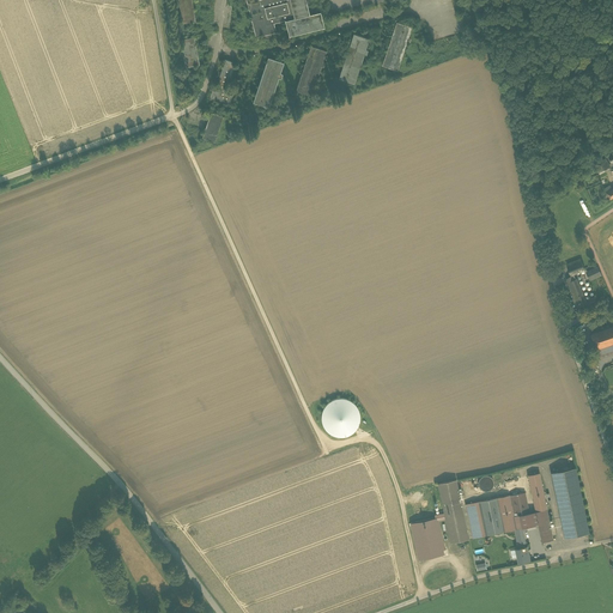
[(178,0),(183,24),(195,22),(192,0),(178,0)]
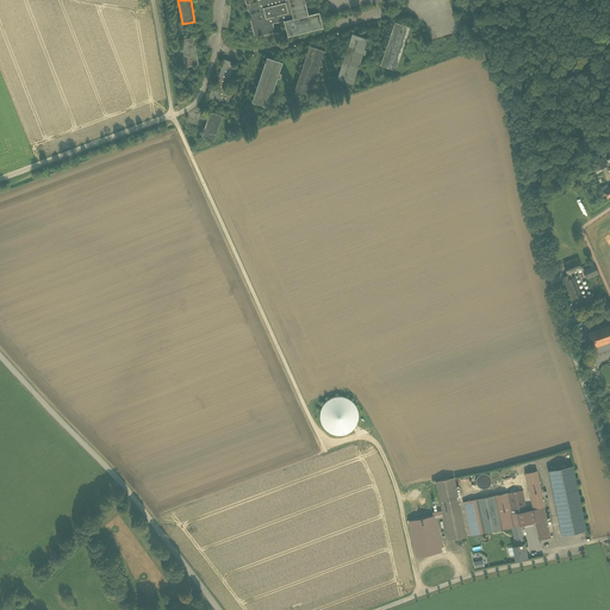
[(284,20),(287,36),(317,29),(318,30),(323,29),(322,27),(323,27),(319,12),(309,14),(304,0),(244,0),(255,37),(274,32),(273,23),(284,20)]
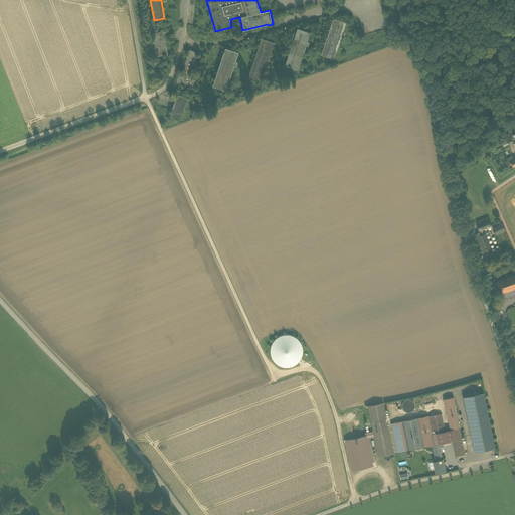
[(321,54),(334,59),(342,35),(344,35),(345,31),(343,31),(346,22),(333,18),(321,54)]
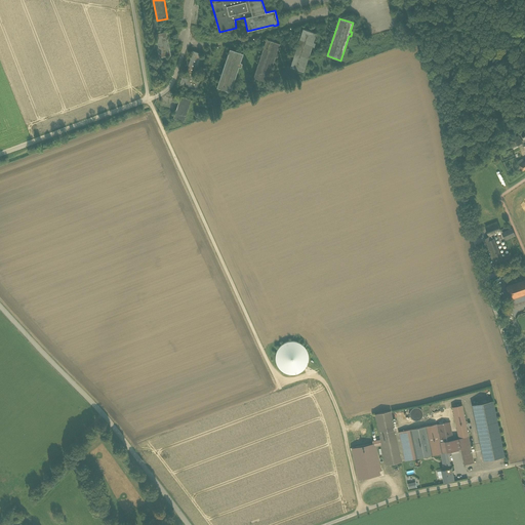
[(290,67),(304,72),(312,46),(314,46),(315,42),(313,42),(316,33),(303,29),(290,67)]
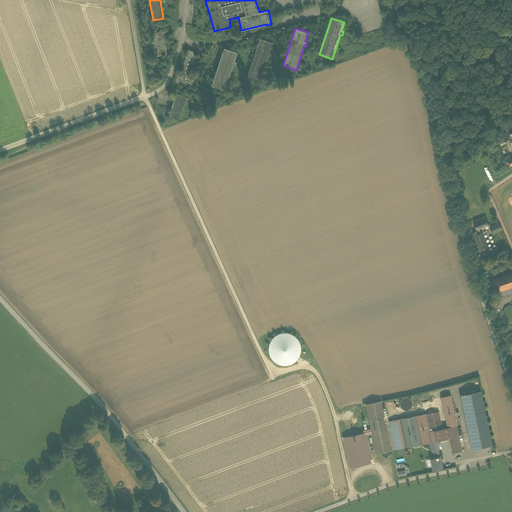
[(247,75),(260,80),(268,55),(270,55),(271,51),(270,51),(273,42),(259,38),(247,75)]
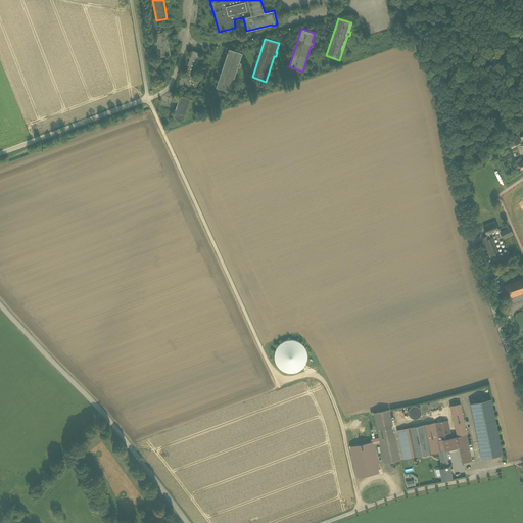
[(216,87),(229,92),(238,66),(240,66),(241,62),(239,62),(242,53),(229,49),(216,87)]
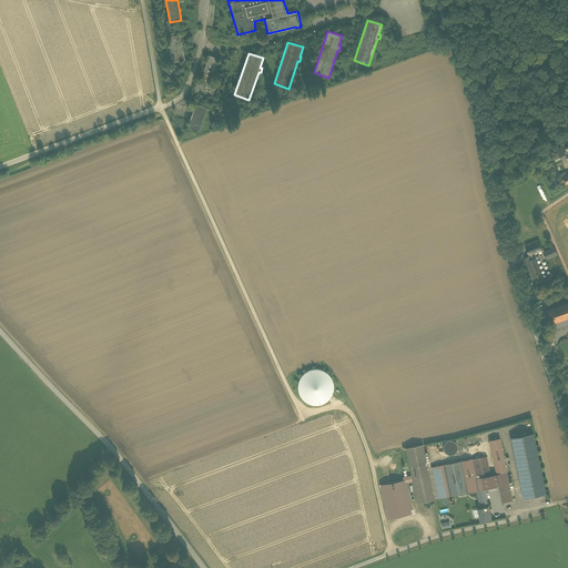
[(188,128),(200,132),(208,108),(195,104),(188,128)]
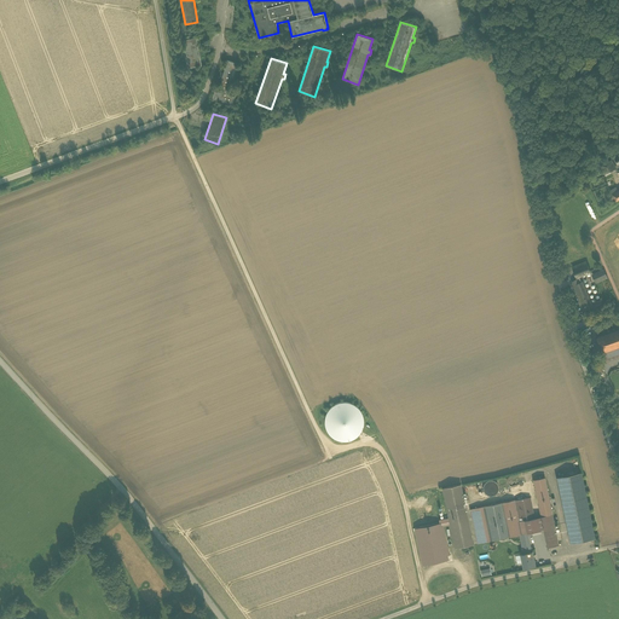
[(601,166),(605,173),(612,169),(613,171),(615,169),(611,160),(601,166)]
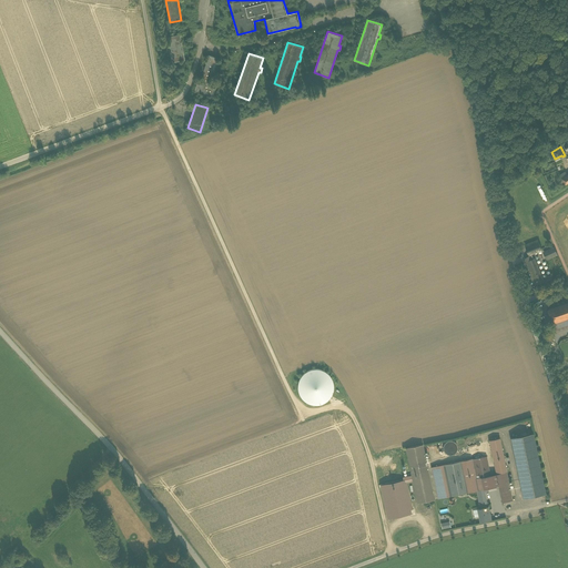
[(531,260),(534,259),(531,253),(541,250),(538,241),(526,245),(531,260)]
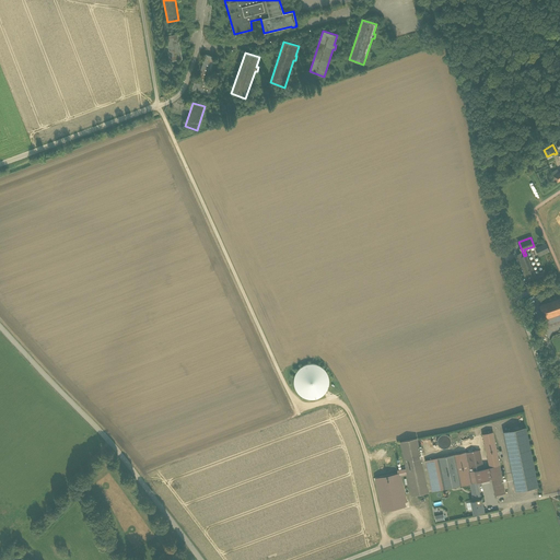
[(536,249),(539,256),(549,251),(546,244),(536,249)]
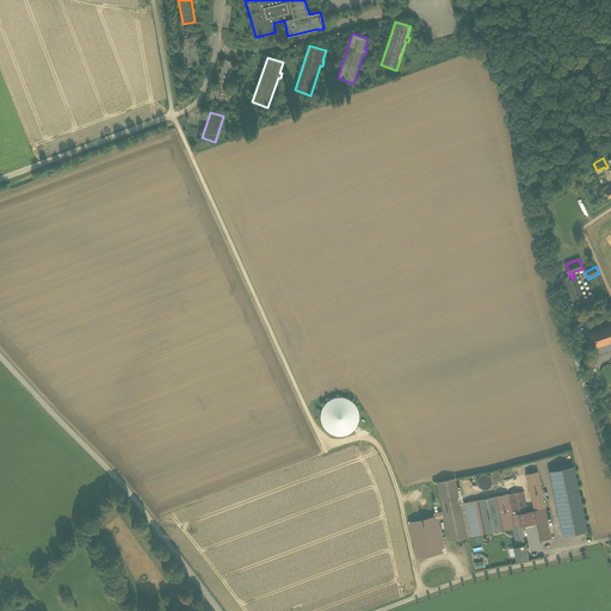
[(574,278),(572,279),(567,282),(576,307),(585,303),(574,278)]
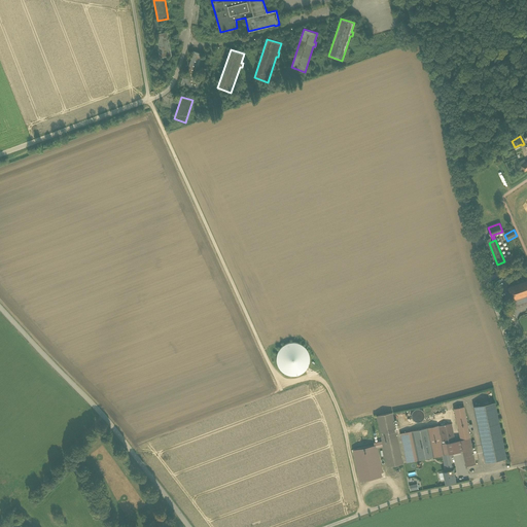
[(526,280),(508,287),(513,300),(514,299),(526,293),(526,280)]
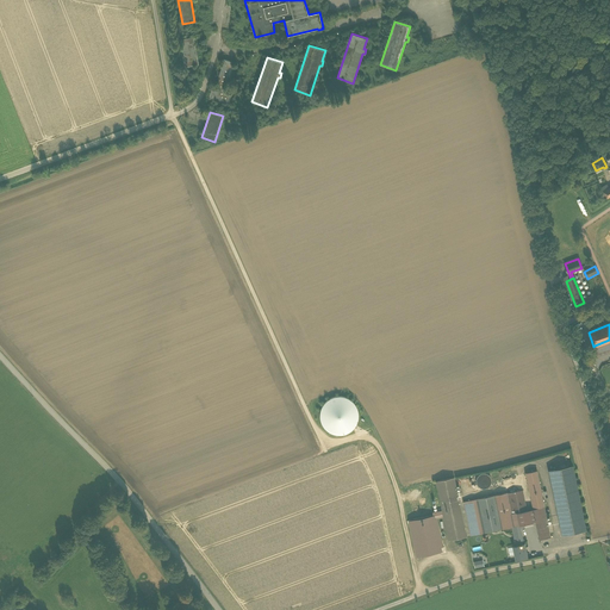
[(609,340),(595,346),(598,356),(609,352),(609,340)]
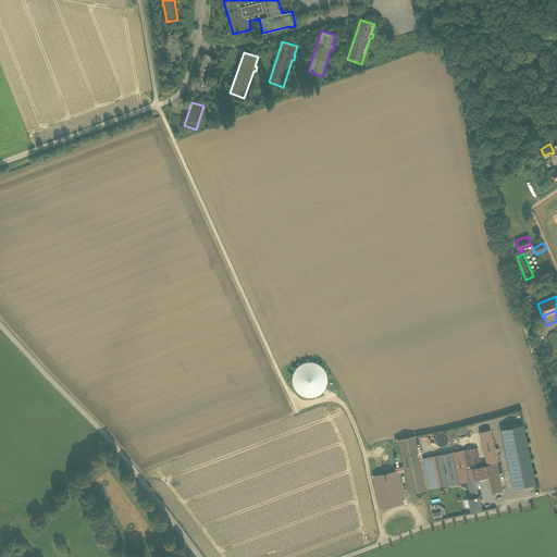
[(307,361),(301,363),(297,367),(294,371),(292,376),(292,383),(294,388),(298,393),(302,396),(309,397),(314,396),(320,394),(324,390),(326,384),(327,379),(326,373),(323,368),(319,363),(313,361),(307,361)]
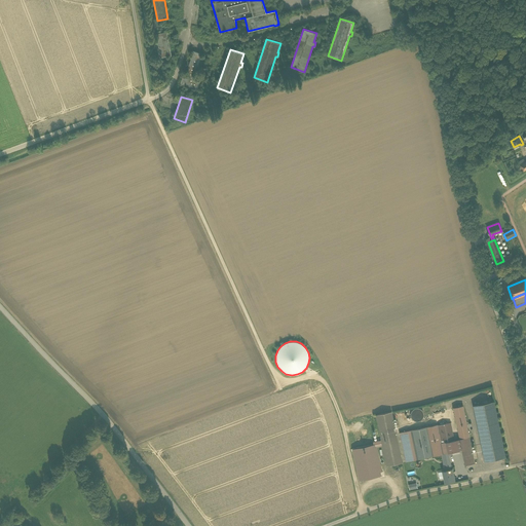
[(474,406),(485,461),(504,457),(493,402),(474,406)]
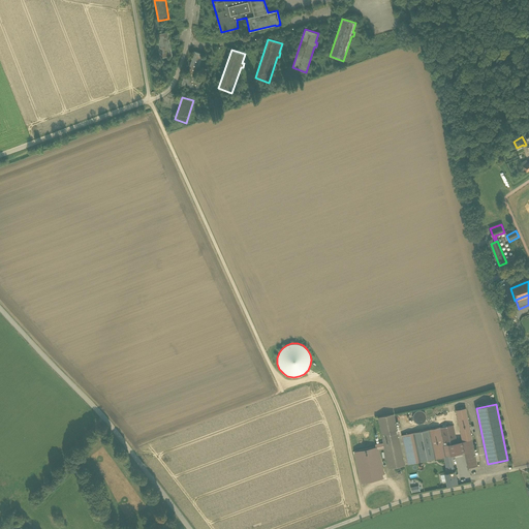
[(456,410),(462,441),(471,439),(465,408),(456,410)]
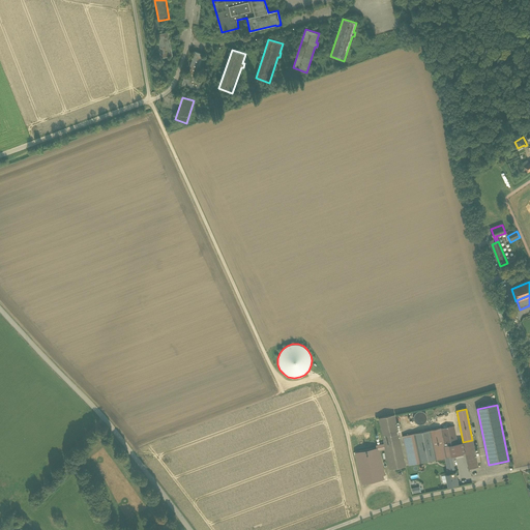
[(414,414),(413,419),(416,423),(421,424),(425,421),(427,417),(424,412),(419,411),(414,414)]
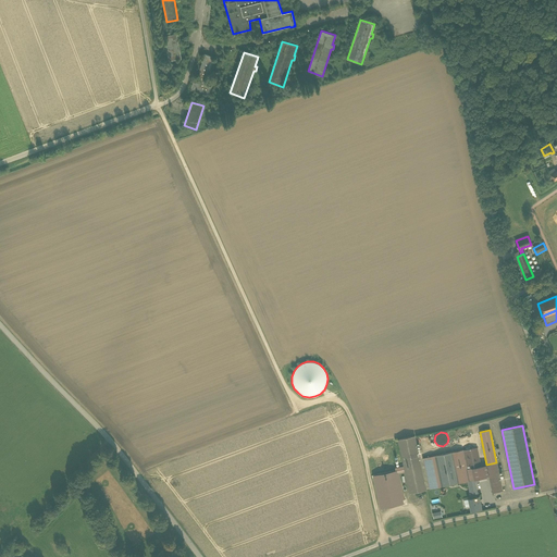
[(405,471),(409,493),(425,490),(415,436),(398,440),(404,466),(405,471)]
